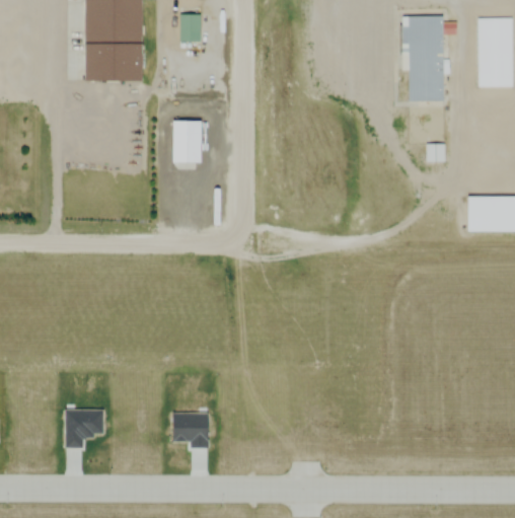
[(84,0),(84,81),(142,81),(142,0),(84,0)]
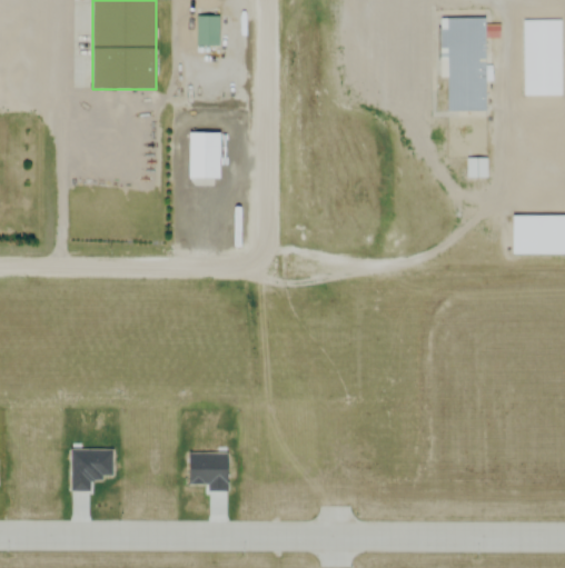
[(204,43),(205,11),(226,11),(225,43),(204,43)]
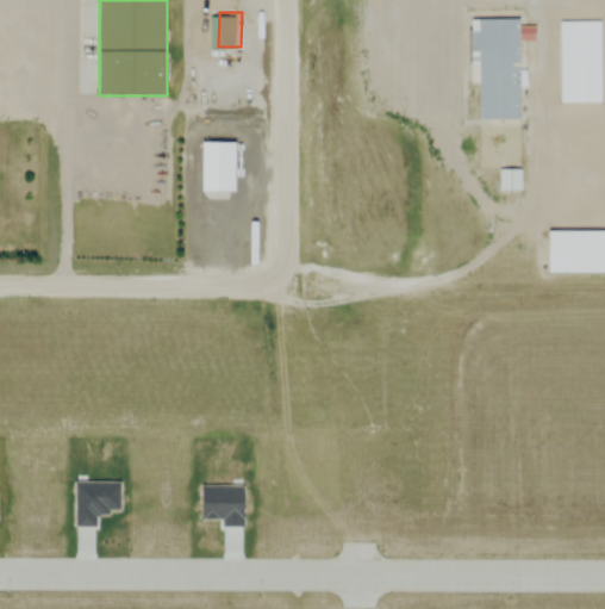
[(481,84),(481,118),(522,119),(522,19),(474,19),(474,84),(481,84)]
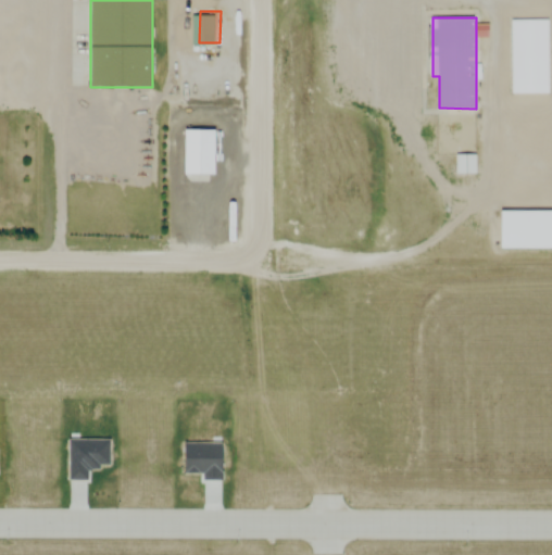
[(551,89),(517,89),(517,17),(551,17),(551,89)]
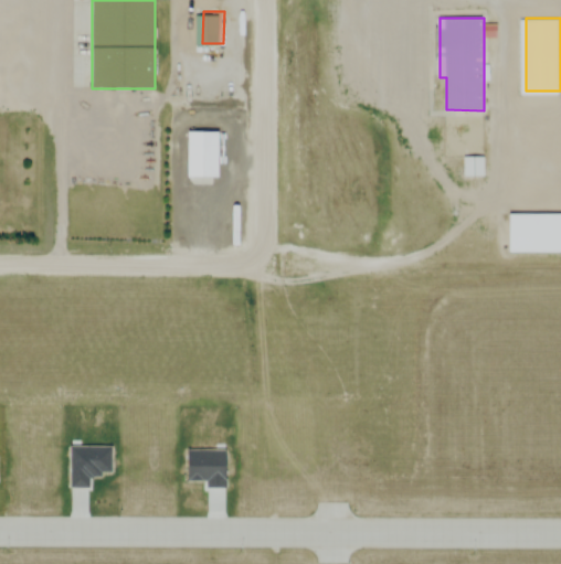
[(560,213),(510,214),(510,253),(560,252),(560,213)]
